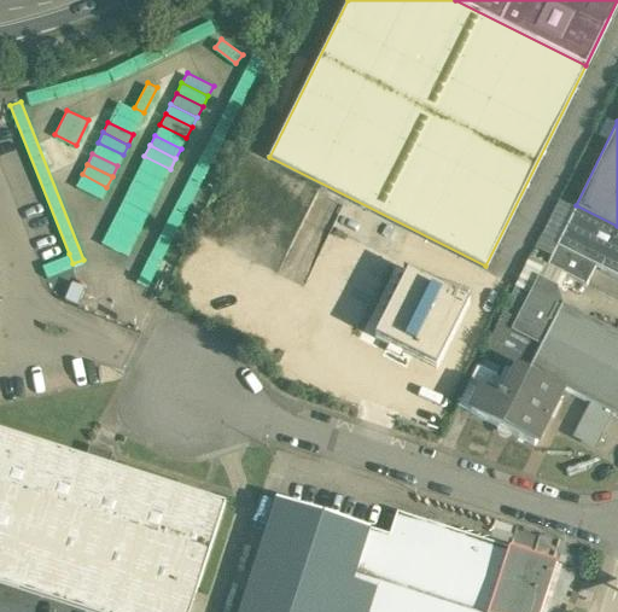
[(101,197),(106,187),(82,174),(76,185),(101,197)]
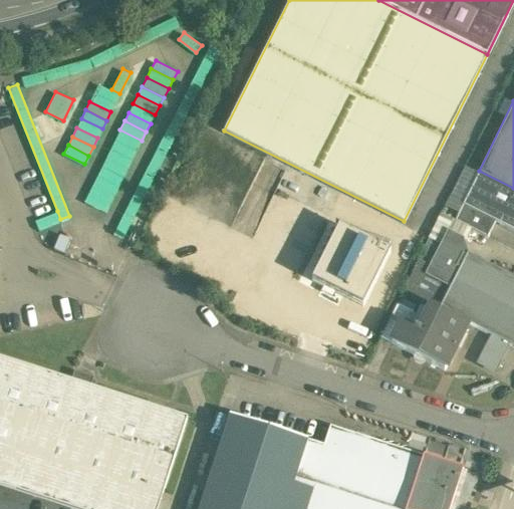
[(513,188),(479,171),(463,203),(495,219),(513,228),(513,188)]
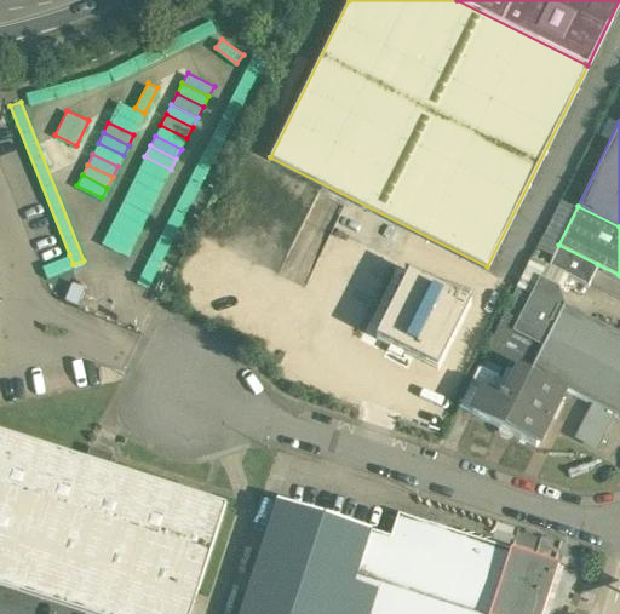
[(133,244),(138,233),(112,219),(107,230),(133,244)]
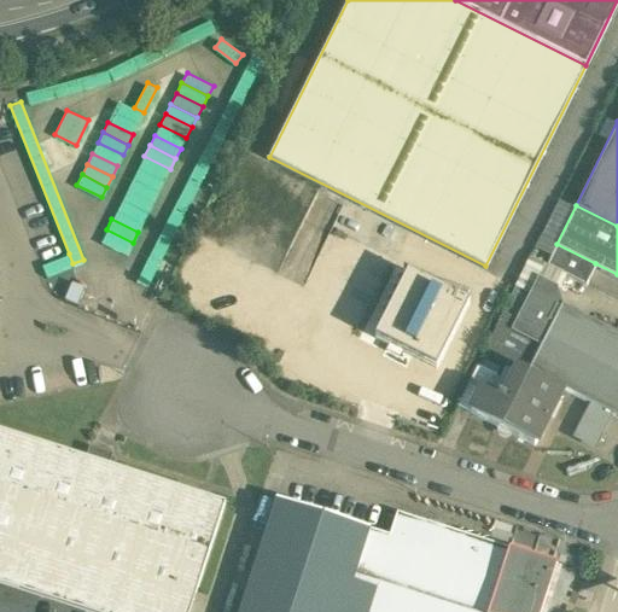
[(595,263),(557,244),(547,262),(586,281),(595,263)]
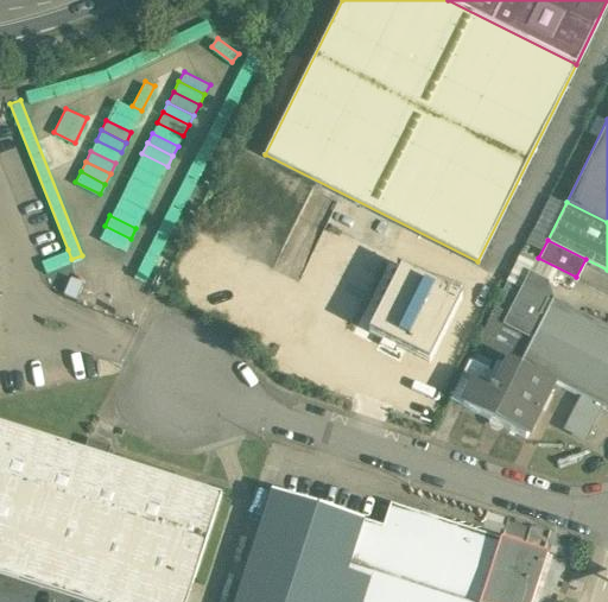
[(68,249),(42,259),(45,270),(71,259),(68,249)]
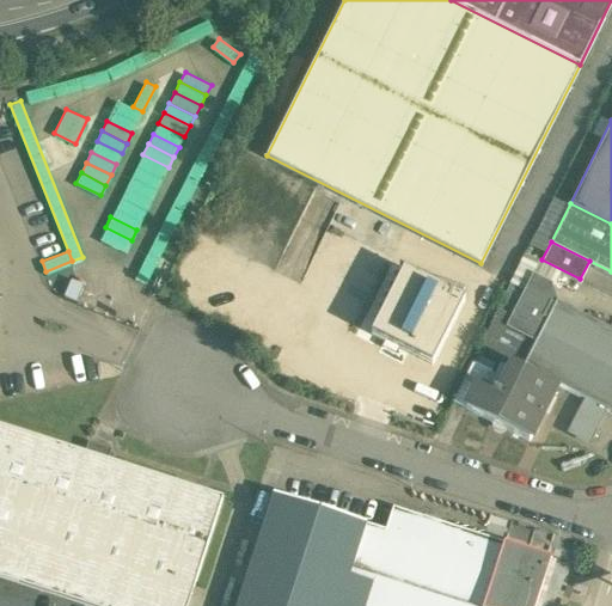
[(373,330),(433,360),(465,298),(405,268),(373,330)]
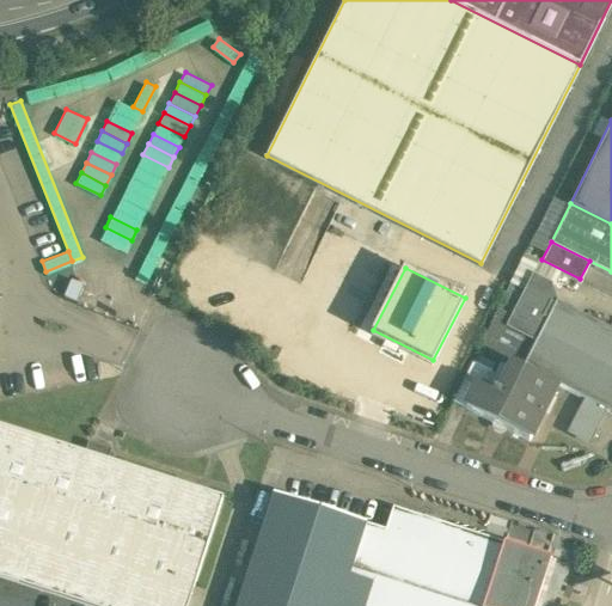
[(512,313),(506,324),(536,340),(556,299),(557,299),(550,280),(533,271),(525,288),(512,313)]
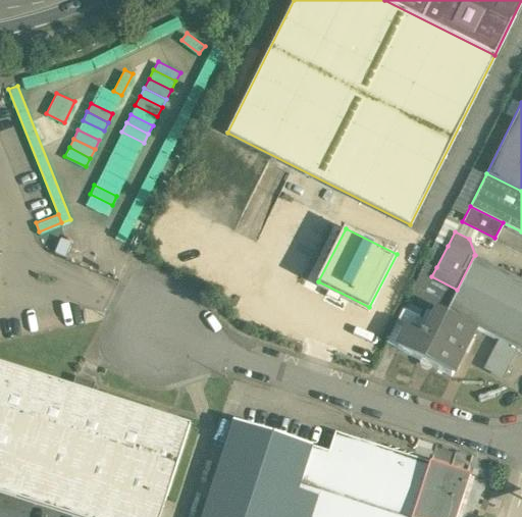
[(54,251),(66,256),(72,241),(60,237),(54,251)]
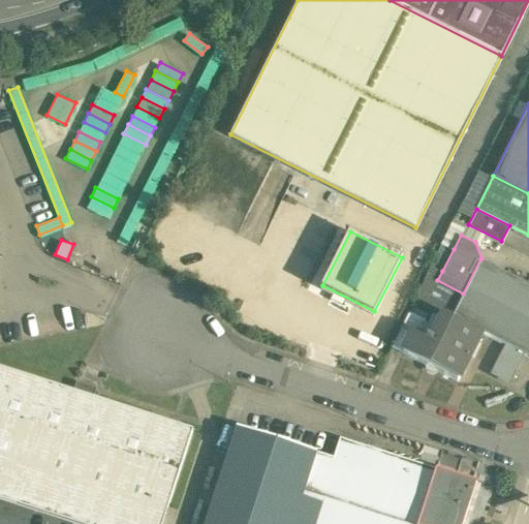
[(440,243),(430,265),(442,271),(454,249),(440,243)]
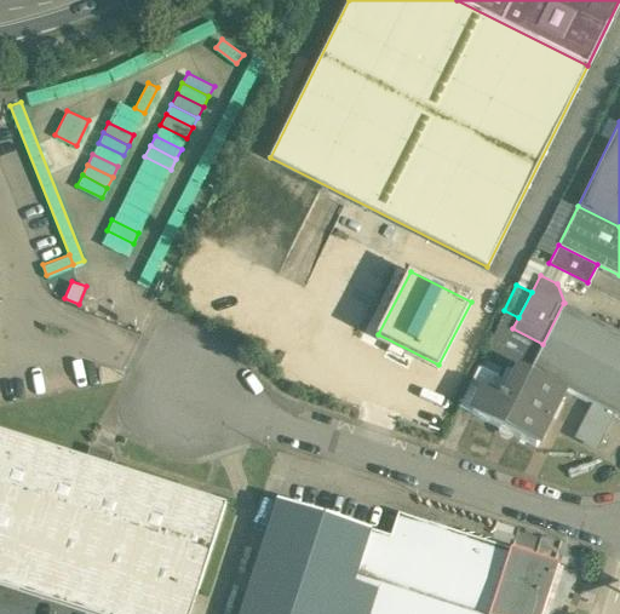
[(619,331),(564,303),(563,303),(543,344),(529,369),(564,386),(619,414),(619,331)]
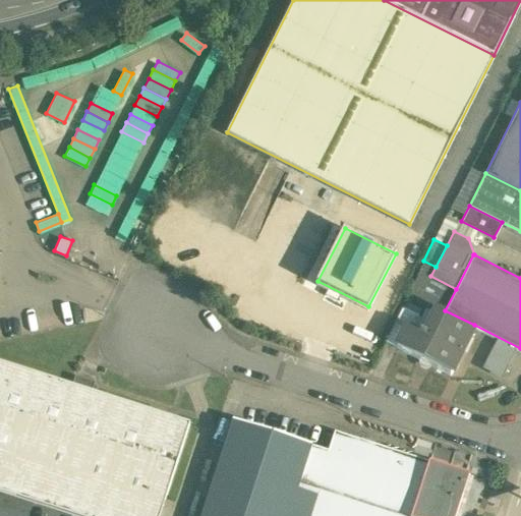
[(402,306),(386,339),(397,345),(407,324),(412,326),(418,314),(402,306)]
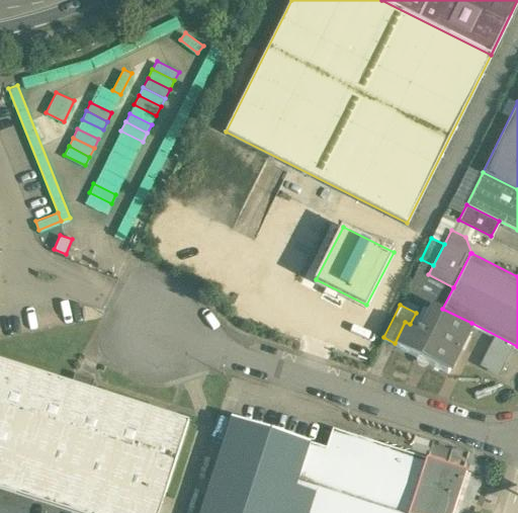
[(442,309),(435,305),(433,310),(424,326),(423,329),(418,327),(417,328),(410,324),(405,322),(395,343),(448,370),(471,323),(442,309)]
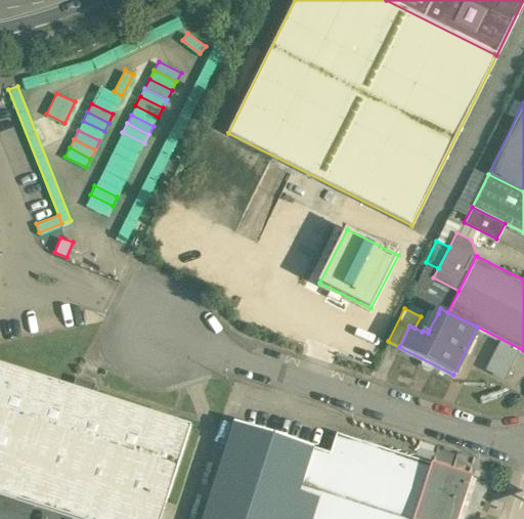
[(438,313),(429,308),(420,326),(429,330),(438,313)]
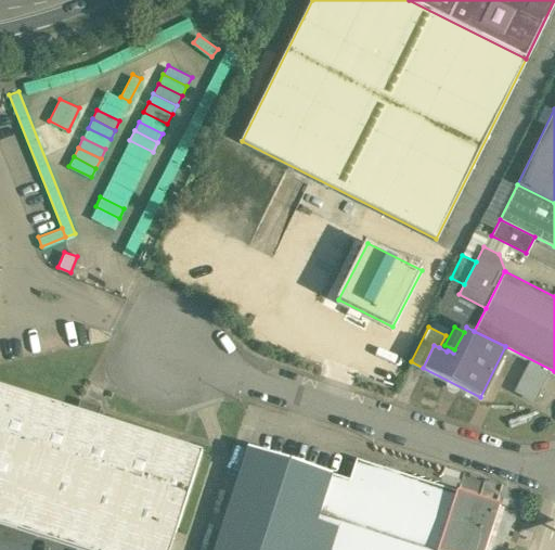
[(168,549),(202,447),(0,382),(0,520),(92,549),(168,549)]
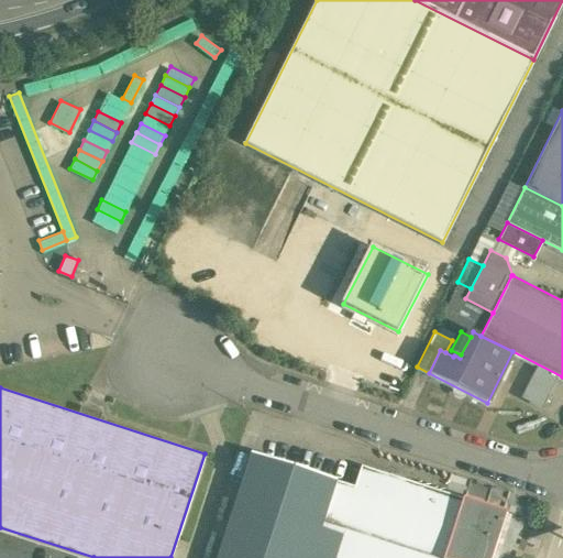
[(337,480),(252,452),(218,557),(311,557),(323,522),(337,480)]
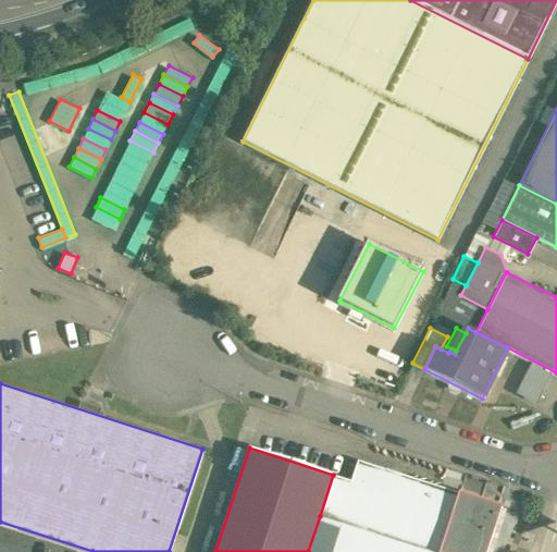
[(486,551),(502,505),(393,470),(394,467),(385,464),(384,467),(358,460),(351,480),(333,475),(320,516),(364,530),(363,534),(372,536),(373,532),(432,551),(486,551)]
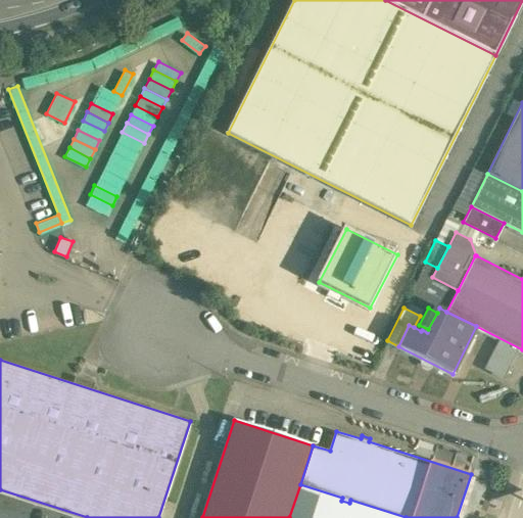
[(342,498),(300,484),(289,517),(406,517),(350,500),(349,503),(341,501),(342,498)]
